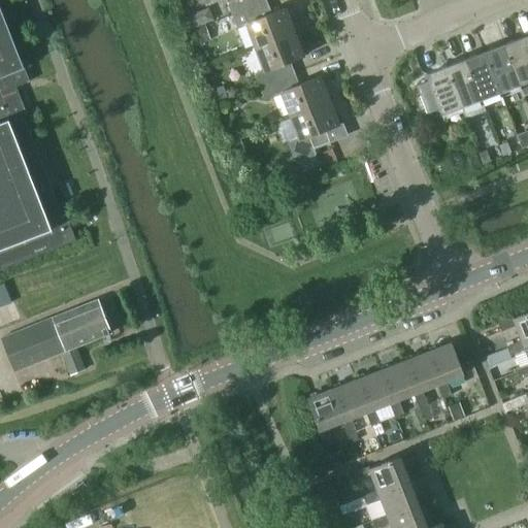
[(233,17),(267,3),(266,0),(226,0),(228,3),(233,17)]
